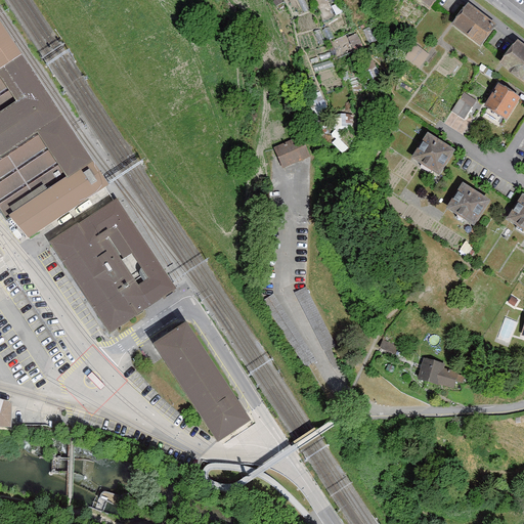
[(438,0),(415,0),(430,11),(438,0)]
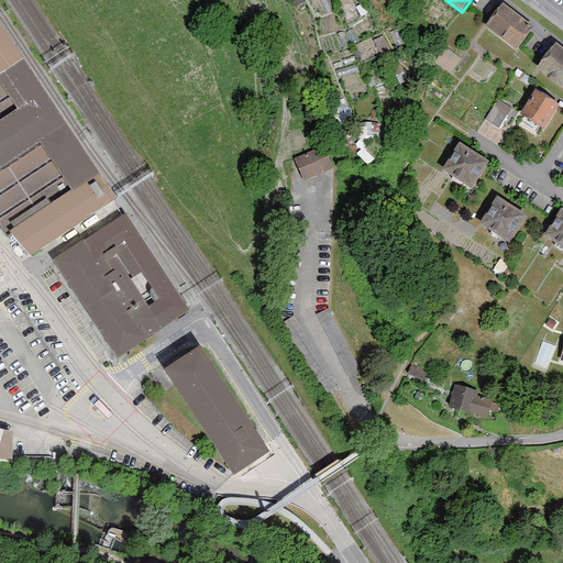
[(532,30),(504,8),(487,30),(516,52),(532,30)]
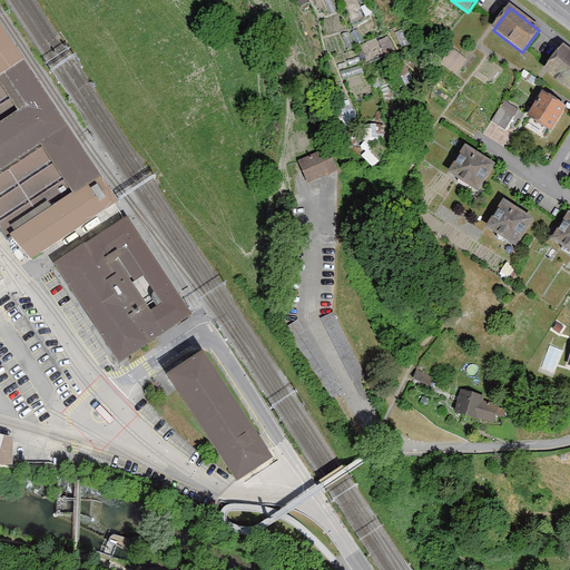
[(0,231),(8,243),(31,261),(116,205),(0,32),(0,231)]
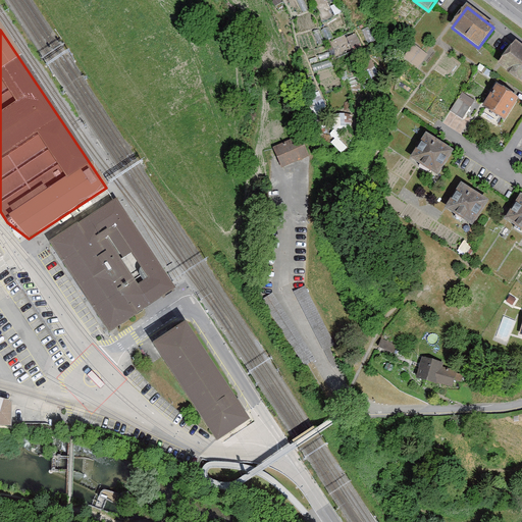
[(346,41),(349,49),(361,43),(356,32),(333,42),(337,49),(342,47),(341,43),(346,41)]
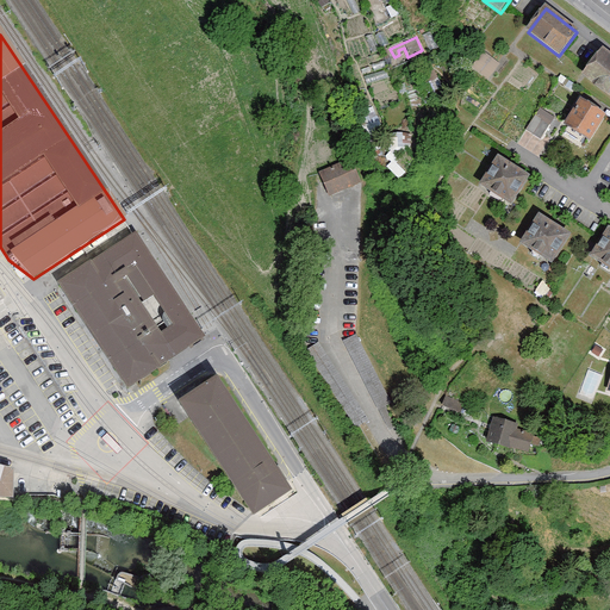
[(609,98),(609,56),(601,50),(582,78),(609,98)]
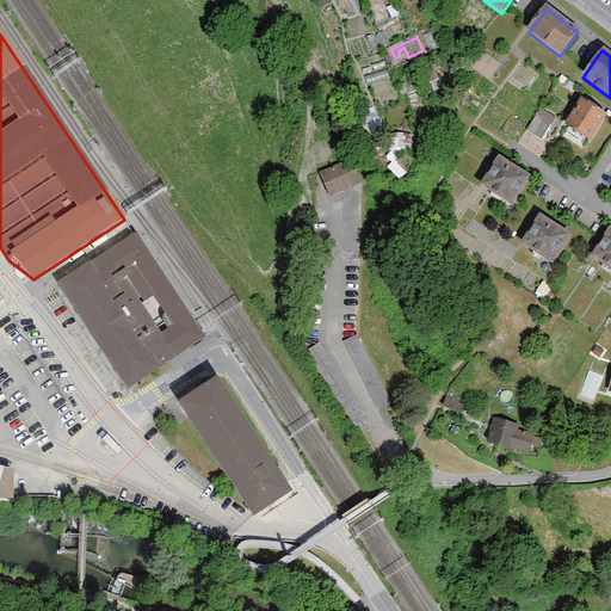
[(605,116),(579,99),(563,123),(591,140),(605,116)]
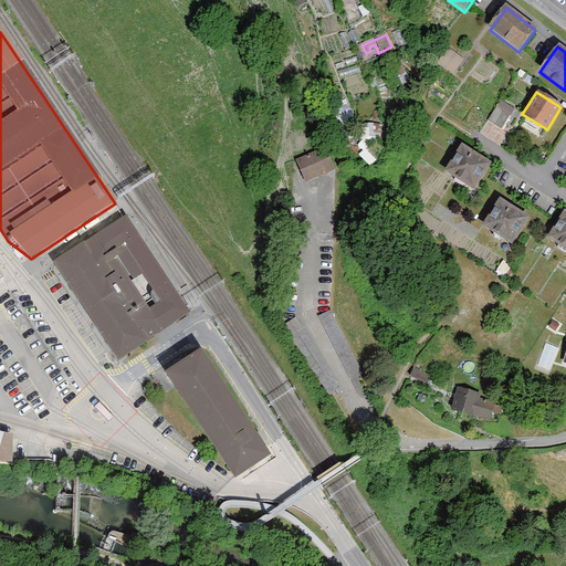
[(501,100),(488,121),(502,129),(515,107),(501,100)]
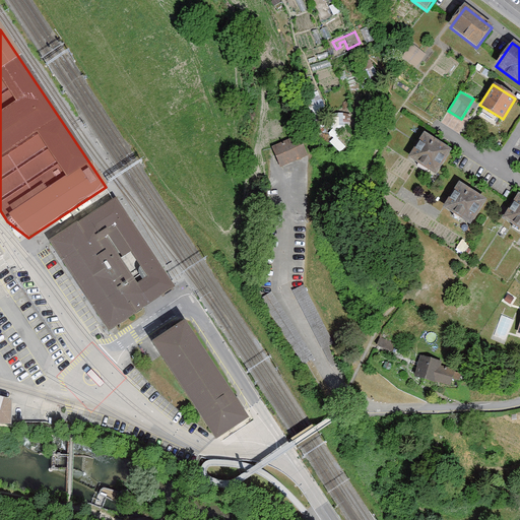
[(452,147),(426,130),(409,154),(437,172),(452,147)]
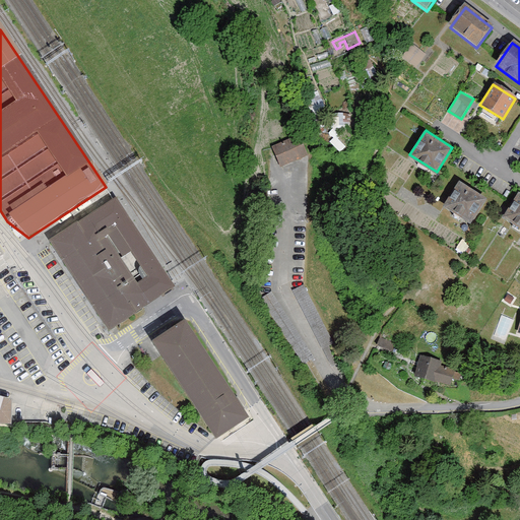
[(300,135),(273,146),(281,168),(308,156),(300,135)]
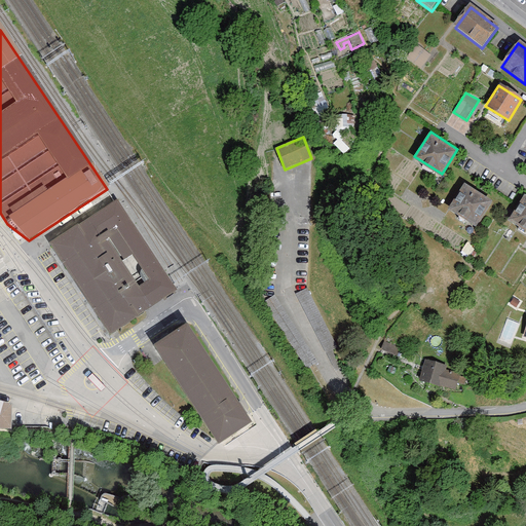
[(339,138),(334,144),(345,153),(350,147),(339,138)]
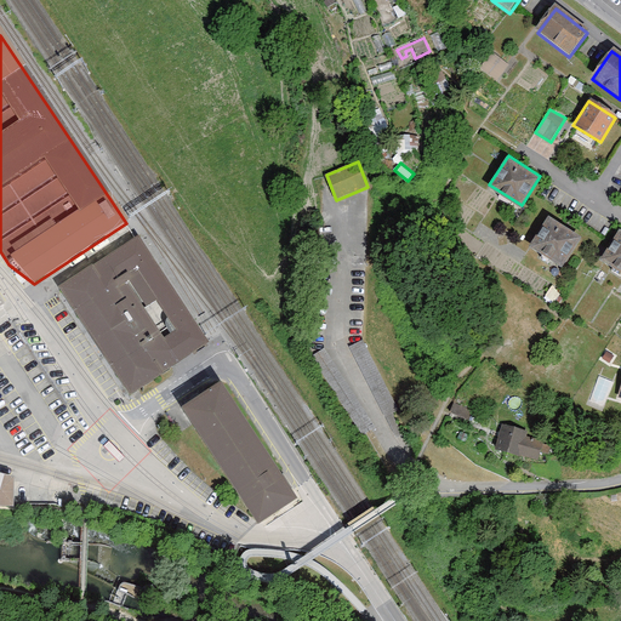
[(582,238),(550,216),(530,245),(563,267),(582,238)]
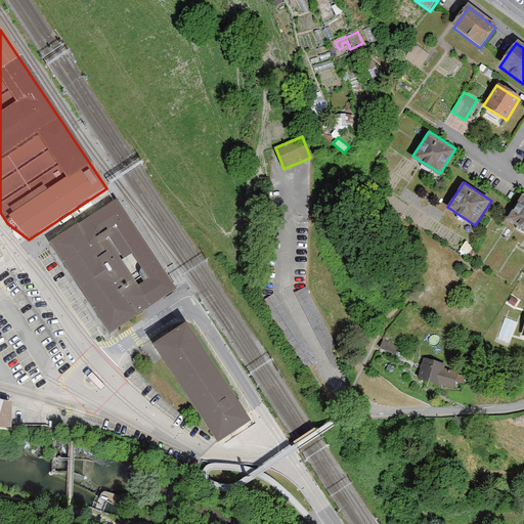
[(523,194),(508,221),(523,231),(523,194)]
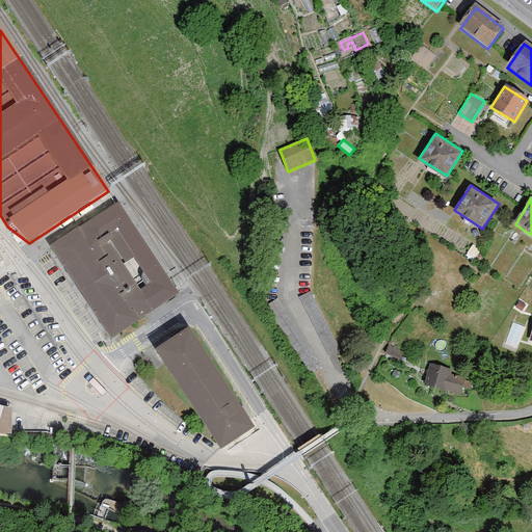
[(113,339),(179,296),(118,204),(53,246),(113,339)]
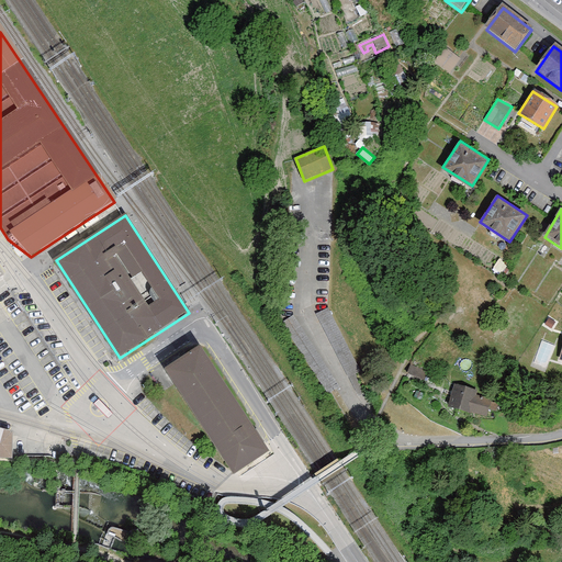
[(266,453),(201,352),(170,373),(235,474),(266,453)]
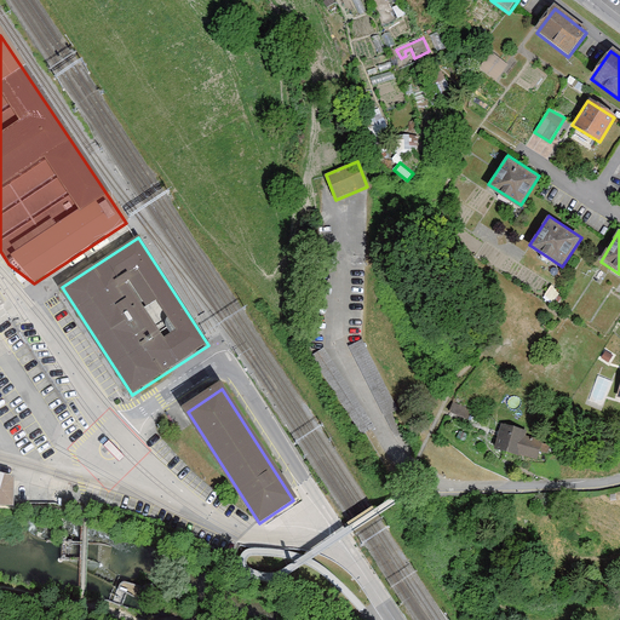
[(454,402),(449,412),(469,420),(474,411),(454,402)]
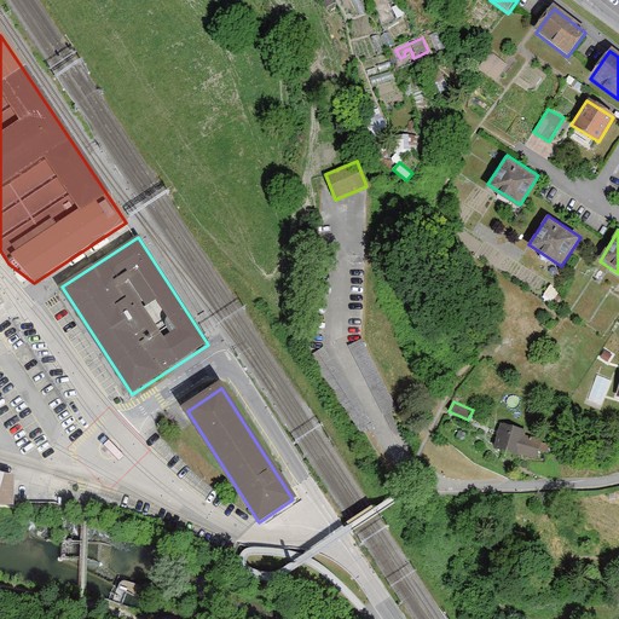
[(527,428),(502,422),(497,445),(541,453),(543,437),(526,433),(527,428)]
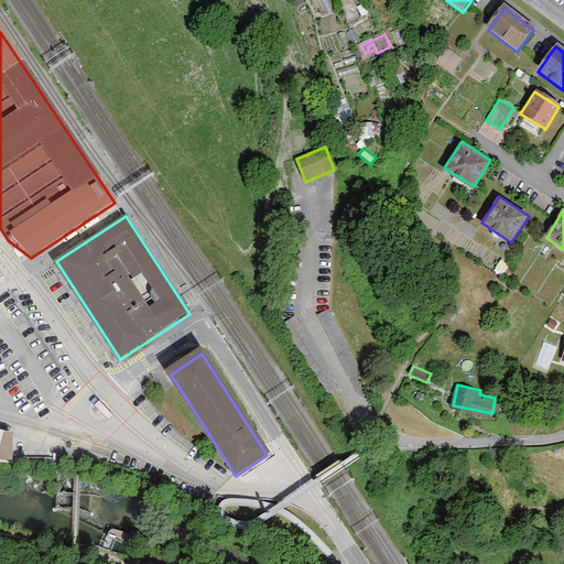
[(14,446),(14,430),(0,425),(0,457),(13,458),(14,446)]
